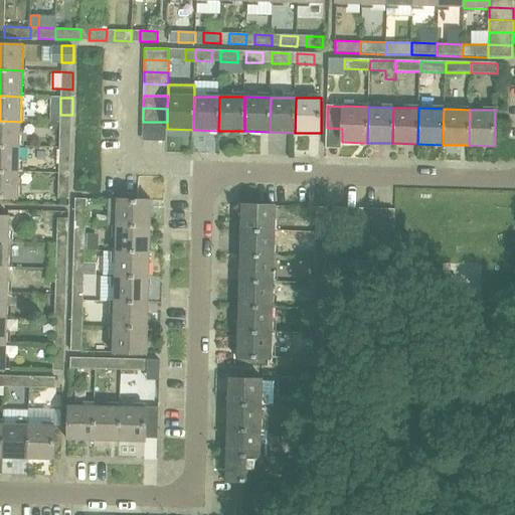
[(0,121),(0,147),(20,148),(21,122),(0,121)]
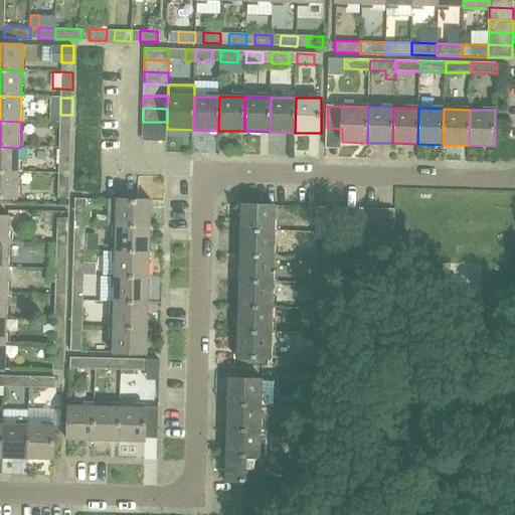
[(59,124),(59,141),(71,141),(71,124),(59,124)]
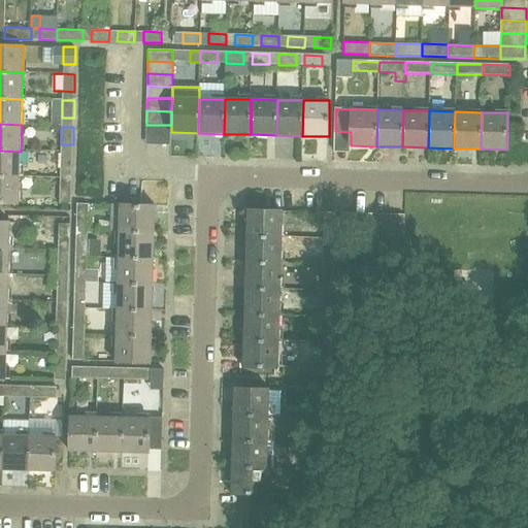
[(0,151),(0,176),(21,177),(21,152),(0,151)]
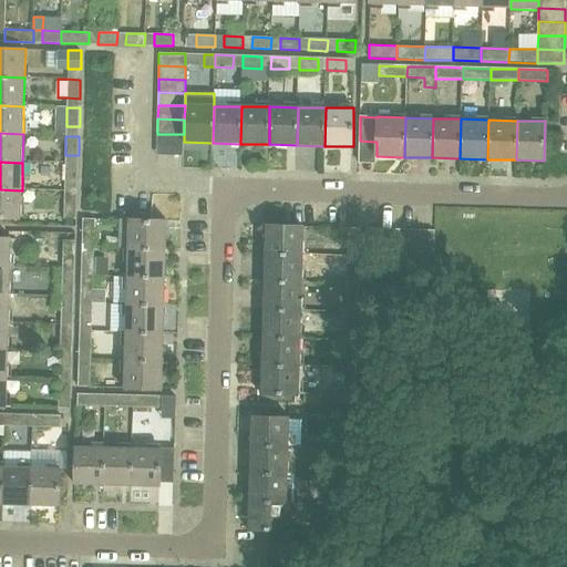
[(65,164),(65,183),(79,183),(79,164),(65,164)]
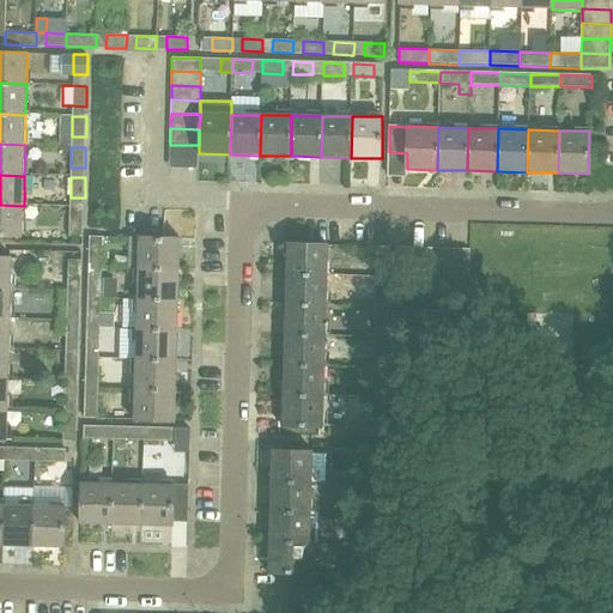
[(0,236),(23,237),(24,206),(0,205),(0,236)]
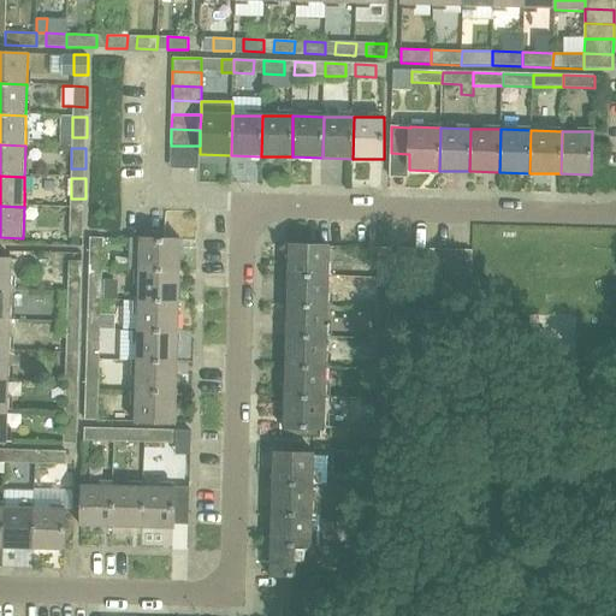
[(70,208),(70,229),(84,229),(84,208),(70,208)]
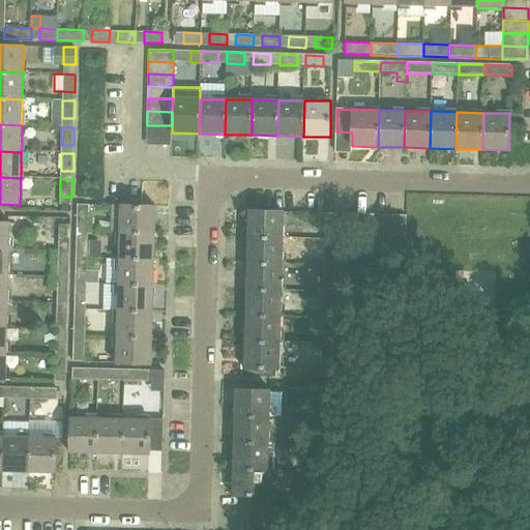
[(78,231),(89,231),(90,205),(79,204),(78,231)]
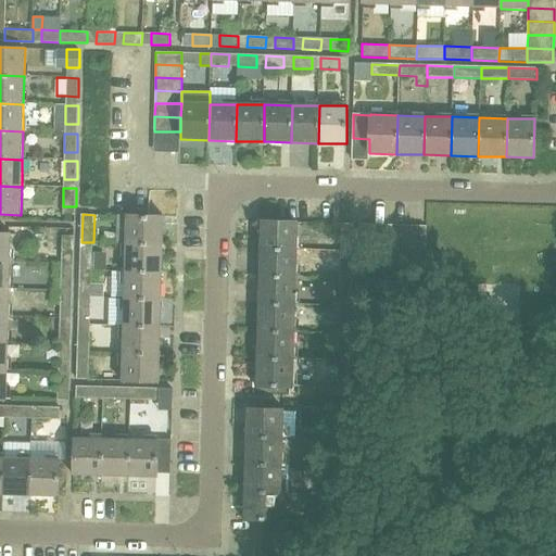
[(164,244),(165,216),(149,216),(127,215),(117,215),(117,243),(126,243),(164,244)]
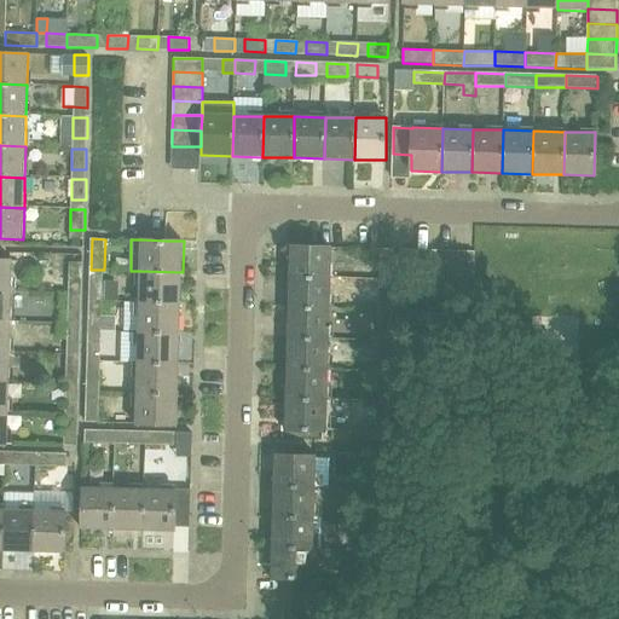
[(291,244),(290,273),(333,275),(333,246),(291,244)]
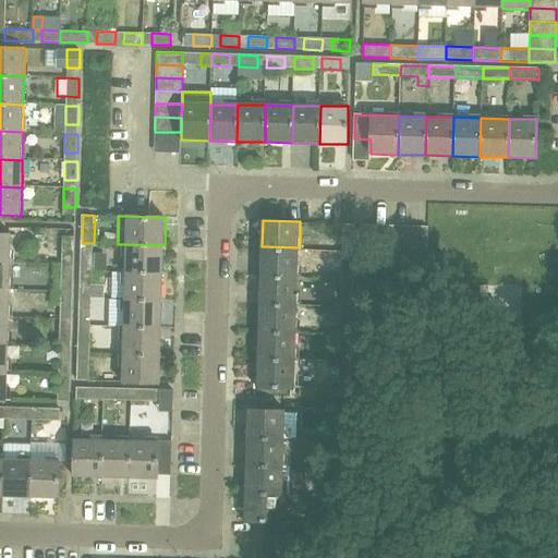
[(343,249),(354,249),(355,225),(343,225),(343,249)]
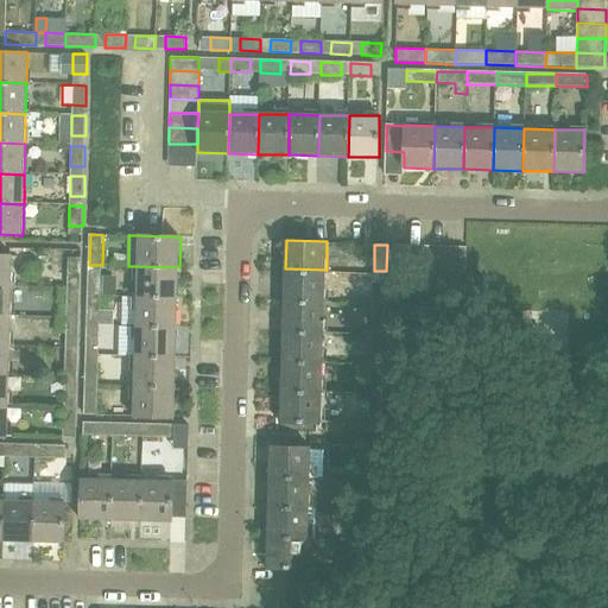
[(393,273),(407,274),(409,246),(394,245),(393,273)]
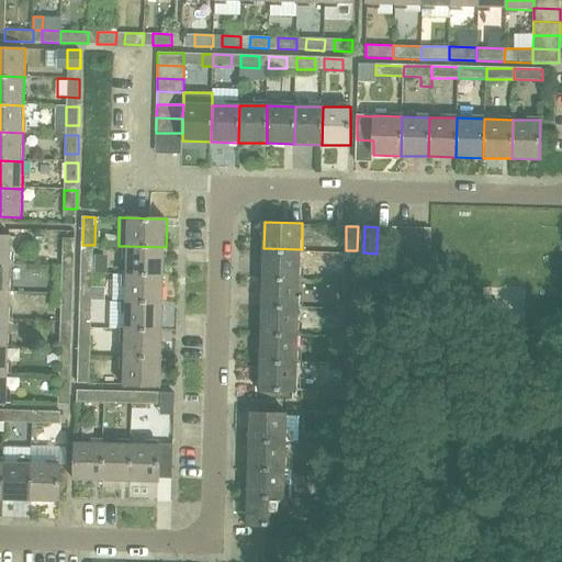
[(378,227),(377,254),(390,254),(391,227),(378,227)]
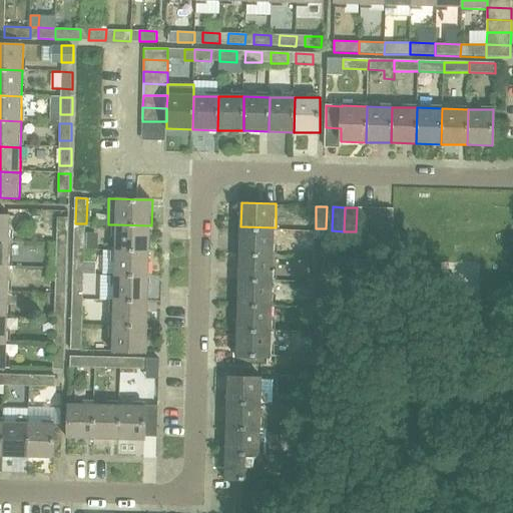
[(356,231),(369,231),(369,207),(357,207),(356,231)]
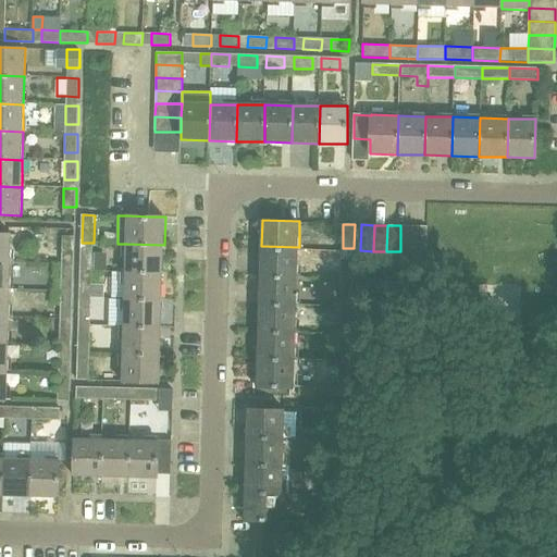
[(400,251),(413,252),(415,226),(400,225),(400,251)]
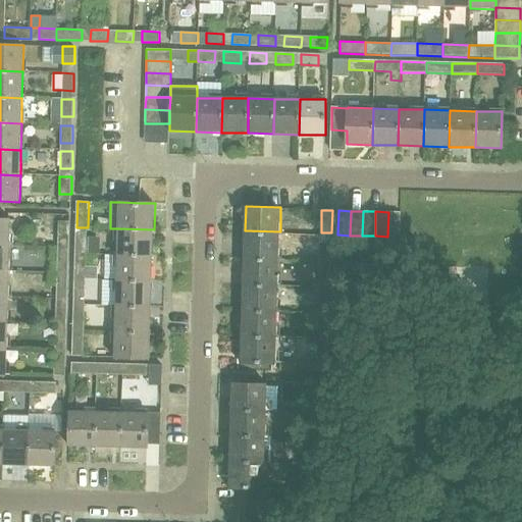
[(400,237),(401,212),(388,212),(387,237),(400,237)]
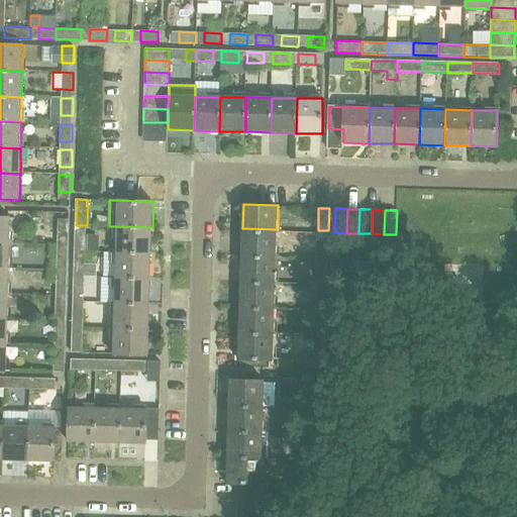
[(0,217),(0,243),(10,244),(10,218),(0,217)]
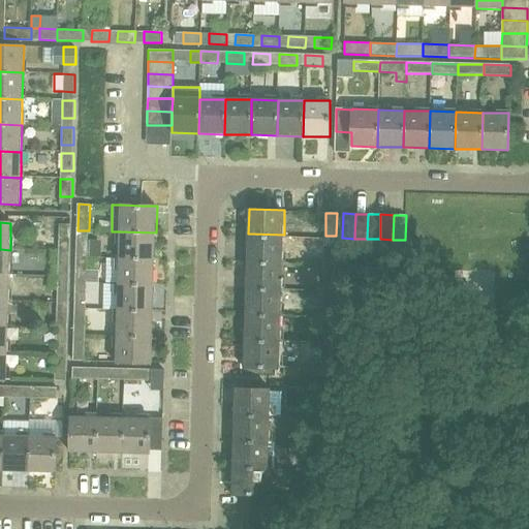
[(71,224),(59,223),(58,251),(70,251),(71,224)]
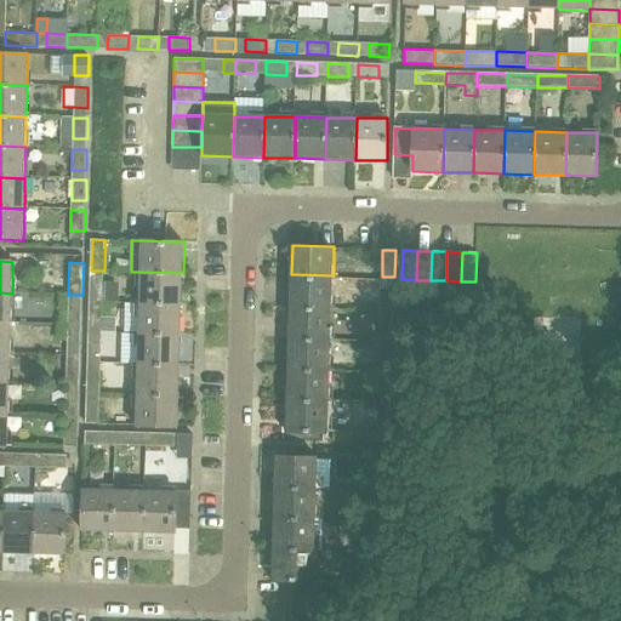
[(104,271),(91,271),(90,301),(103,301),(104,271)]
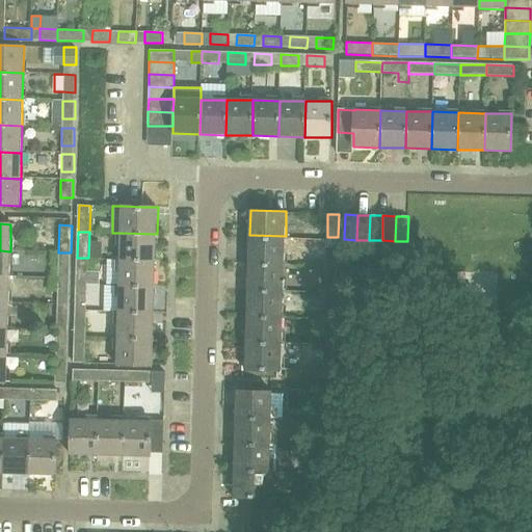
[(156,260),(157,234),(121,233),(121,259),(156,260)]
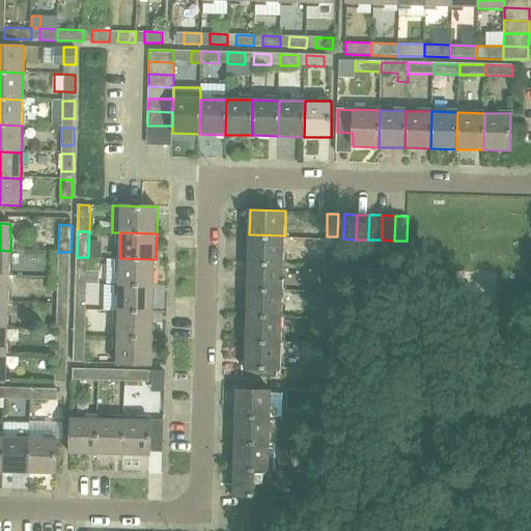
[(284,261),(285,235),(249,234),(249,260),(284,261)]
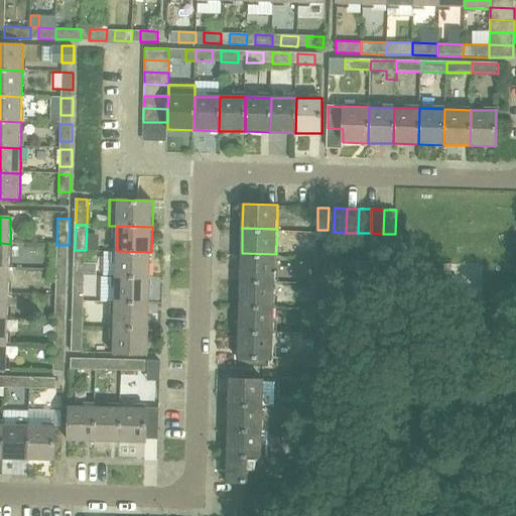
[(317,230),(316,255),(328,255),(328,230),(317,230)]
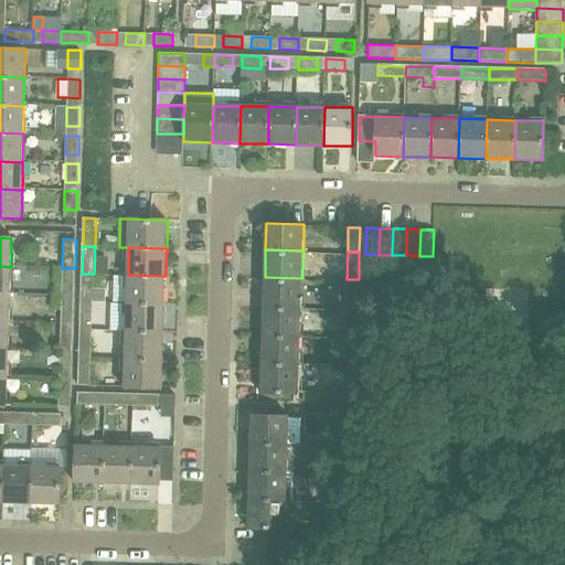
[(0,266),(0,294),(10,295),(11,267),(0,266)]
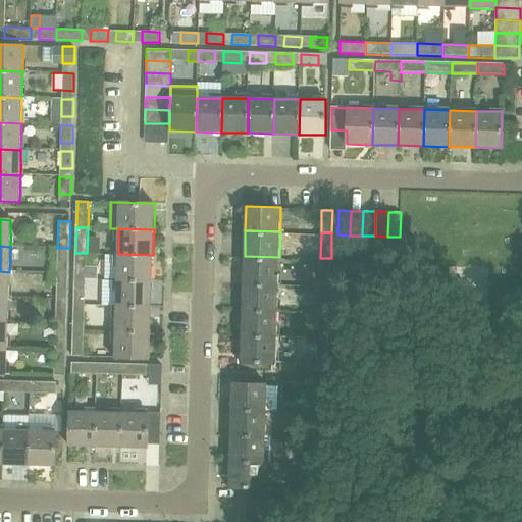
[(57,248),(56,273),(68,273),(69,248),(57,248)]
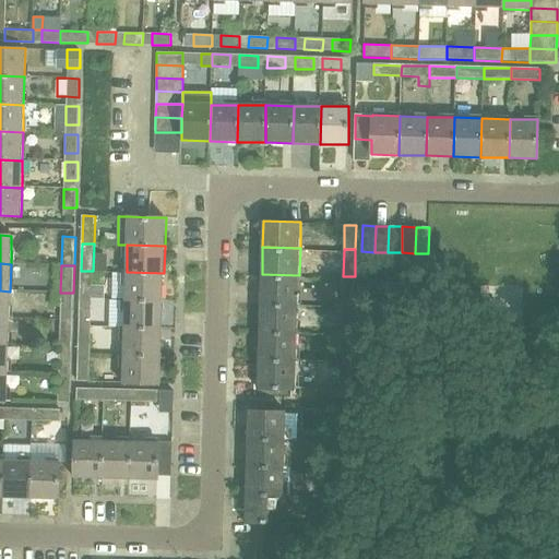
[(93,299),(93,271),(81,271),(81,298),(93,299)]
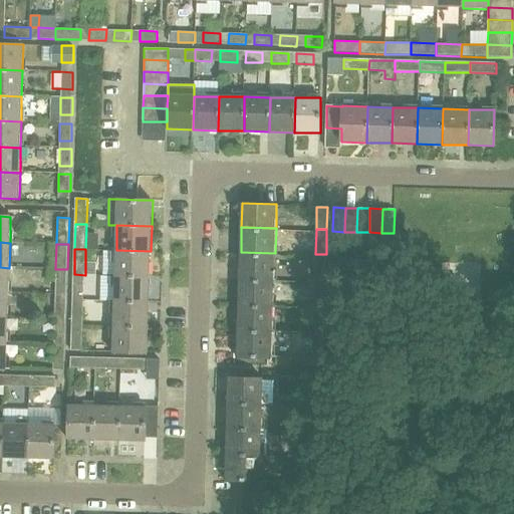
[(150,276),(151,251),(116,250),(115,275),(150,276)]
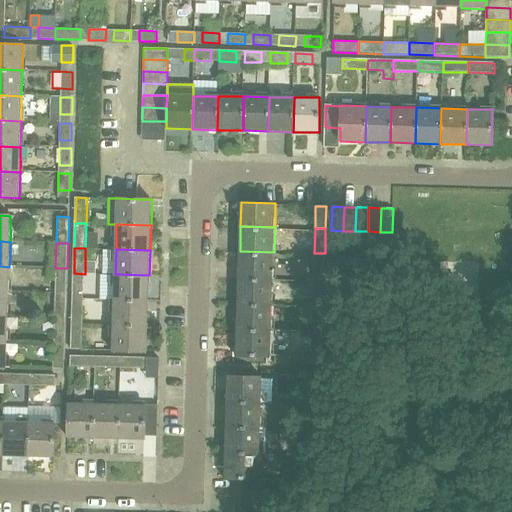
[(240,251),(239,276),(273,277),(274,252),(240,251)]
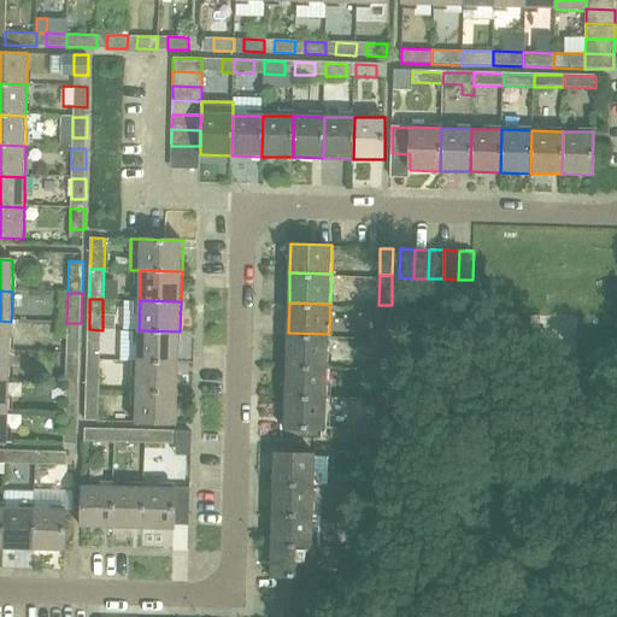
[(11,322),(0,321),(0,351),(11,352),(11,322)]
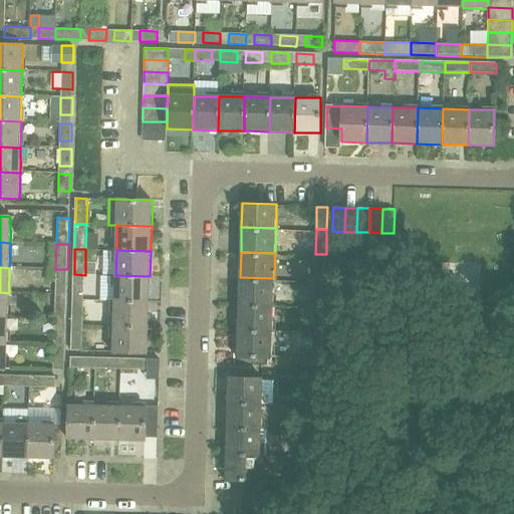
[(67,294),(67,269),(55,269),(55,294),(67,294)]
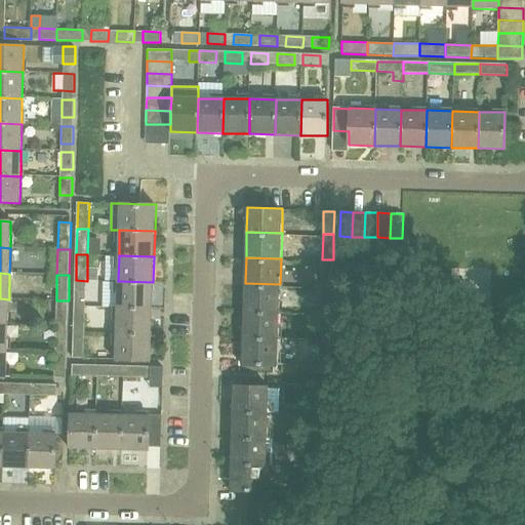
[(75,306),(86,307),(87,281),(76,280),(75,306)]
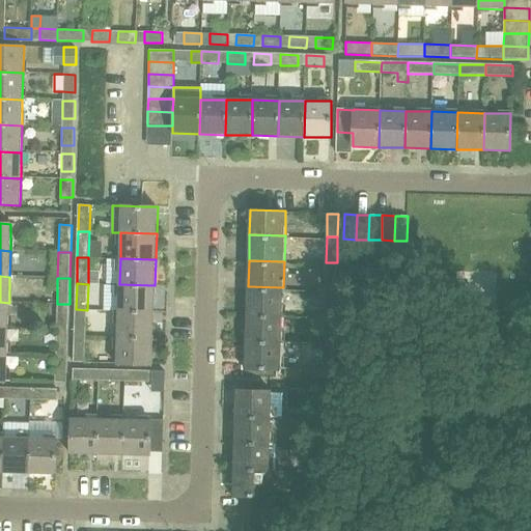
[(118,311),(155,312),(155,285),(119,284),(118,311)]
